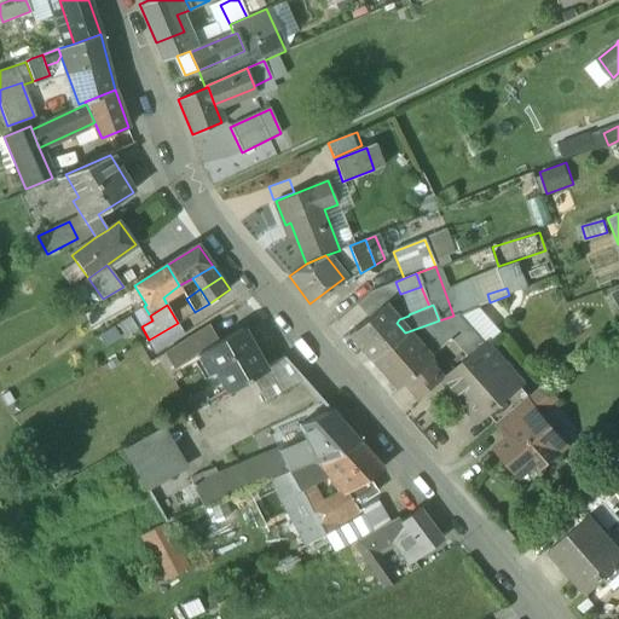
[(381,306),(348,334),(371,359),(405,333),(397,323),(381,306)]
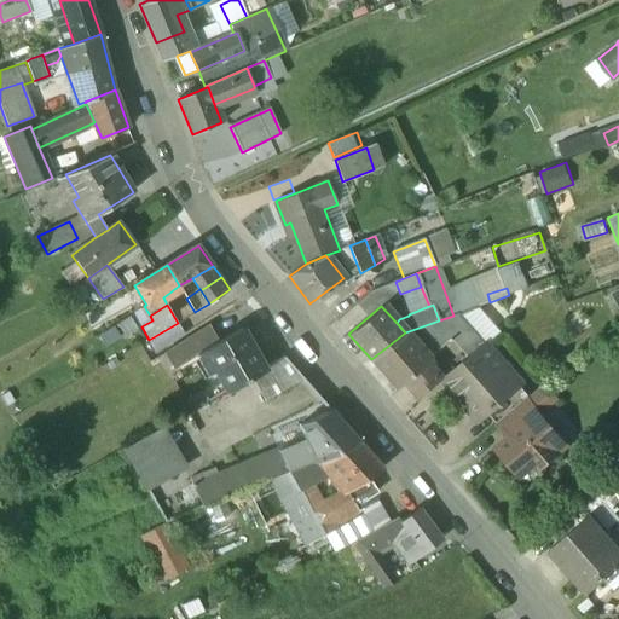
[(453,316),(439,320),(453,337),(472,358),(486,346),(458,313),(453,316)]
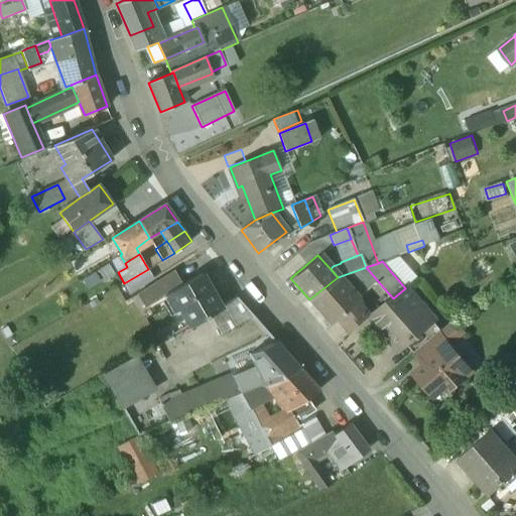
[(97,269),(101,279),(115,273),(111,263),(97,269)]
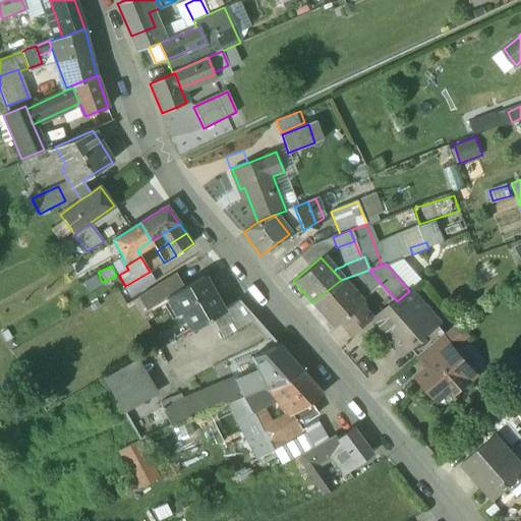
[(369,270),(341,280),(360,302),(382,284),(369,270)]
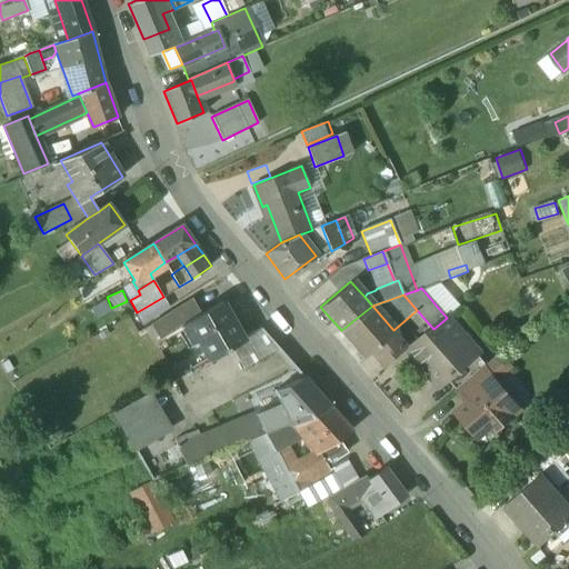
[(163,297),(137,312),(143,325),(170,308),(163,297)]
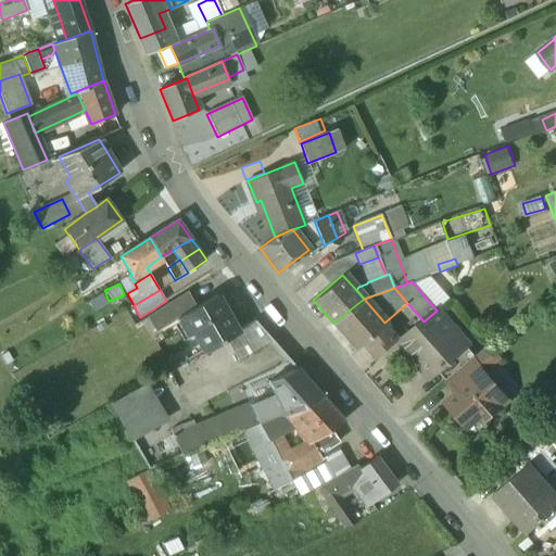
[(187,292),(160,310),(168,324),(184,315),(196,307),(187,292)]
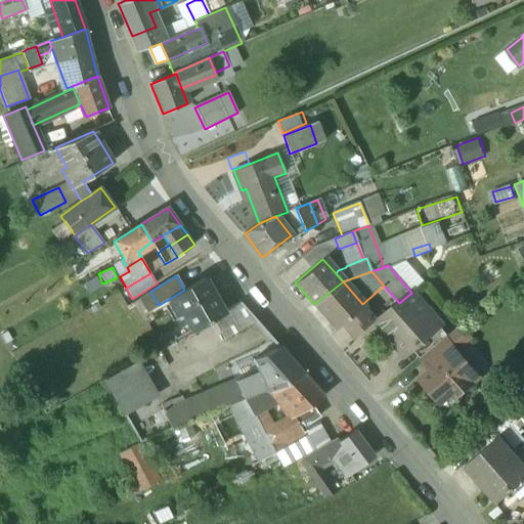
[(184,290),(173,297),(192,330),(224,311),(205,278),(184,290)]
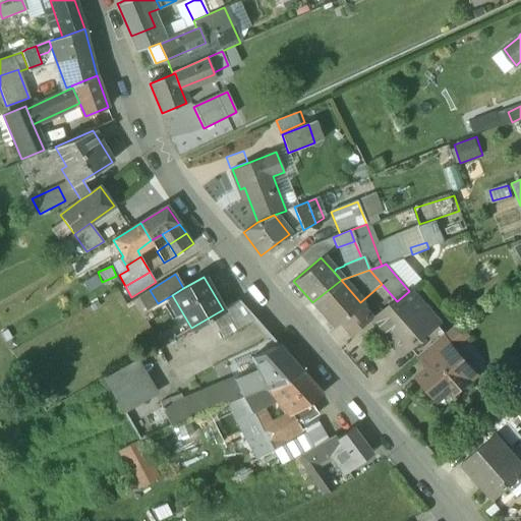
[(341,280),(312,302),(333,327),(340,321),(360,302),(341,280)]
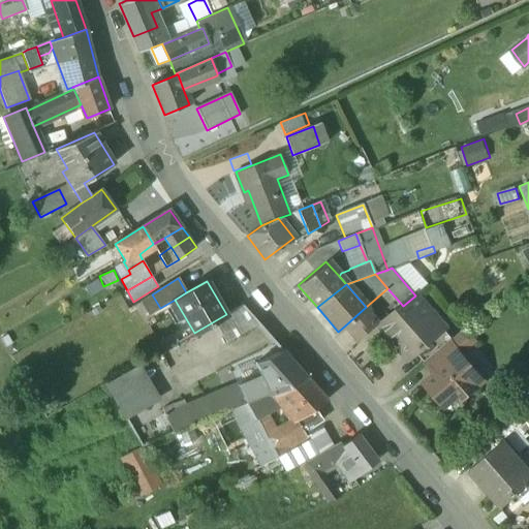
[(403,306),(381,324),(397,342),(431,312),(415,296),(403,306)]
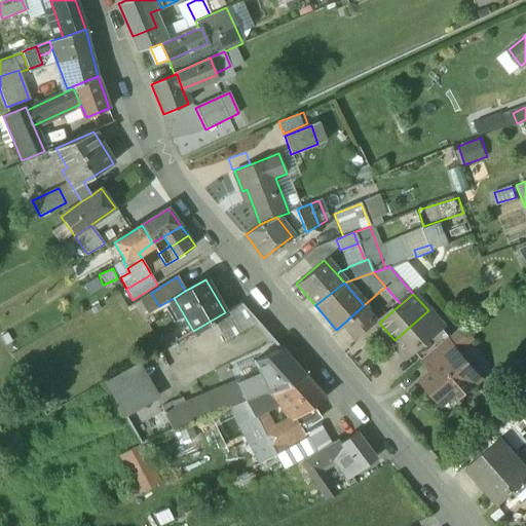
[(147,313),(152,323),(172,311),(166,302),(147,313)]
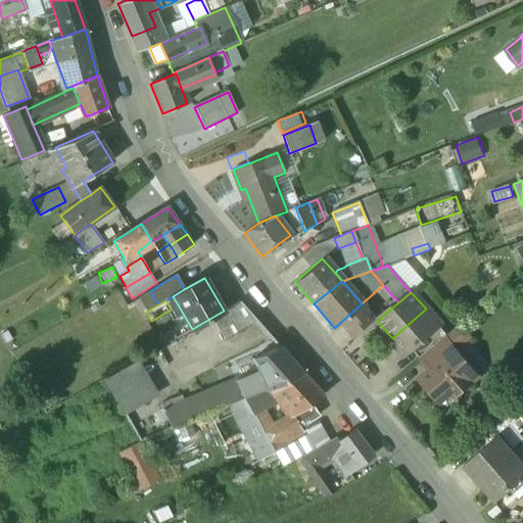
[(240,302),(211,319),(224,339),(256,320),(240,302)]
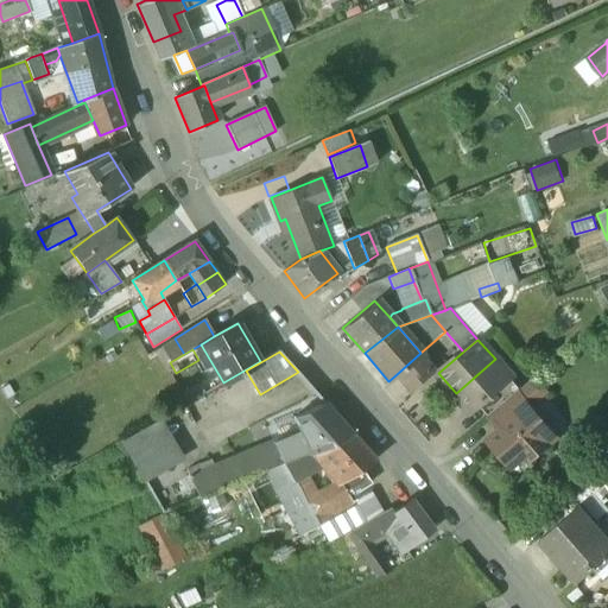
[(420,353),(397,374),(412,393),(437,371),(432,365),(431,366),(420,353)]
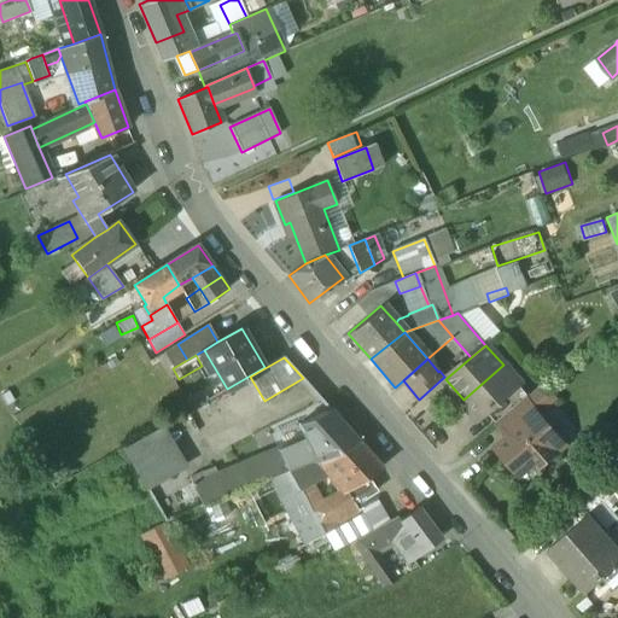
[(503,365),(464,400),(481,418),(487,412),(519,384),(503,365)]
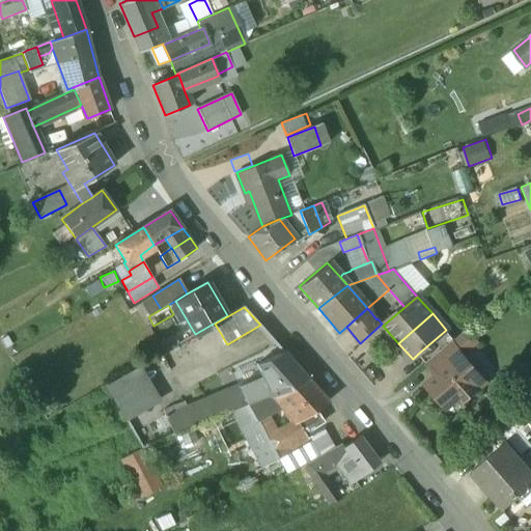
[(183,320),(175,327),(177,330),(159,344),(167,356),(194,335),(183,320)]
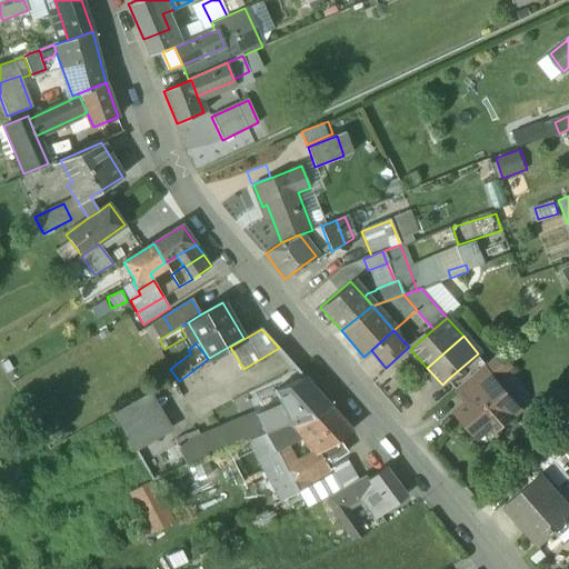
[(478,353),(448,379),(457,389),(483,367),(487,363),(478,353)]
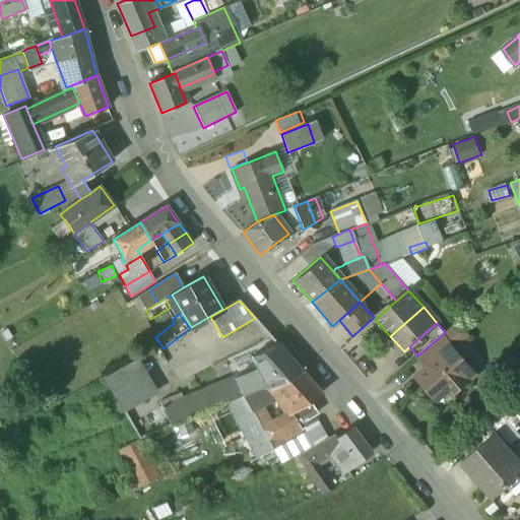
[(442,335),(417,355),(428,368),(453,347),(442,335)]
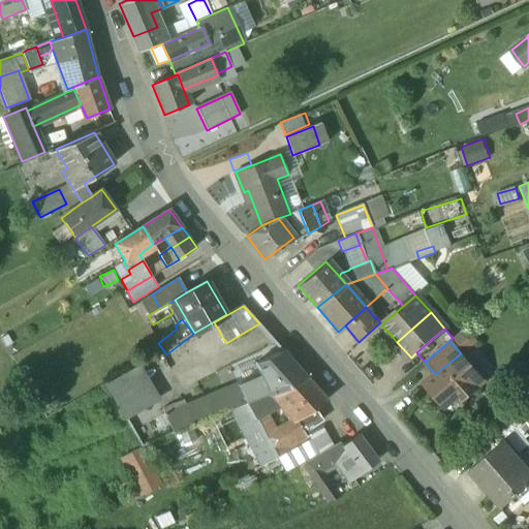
[(283,350),(256,364),(261,375),(270,394),(271,396),(277,393),(290,386),(308,378),(283,350)]
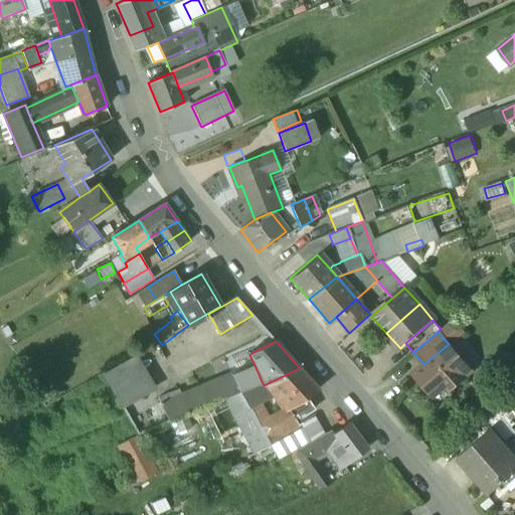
[(423,364),(414,373),(434,395),(444,386),(448,391),(466,375),(459,367),(464,362),(449,344),(423,364)]
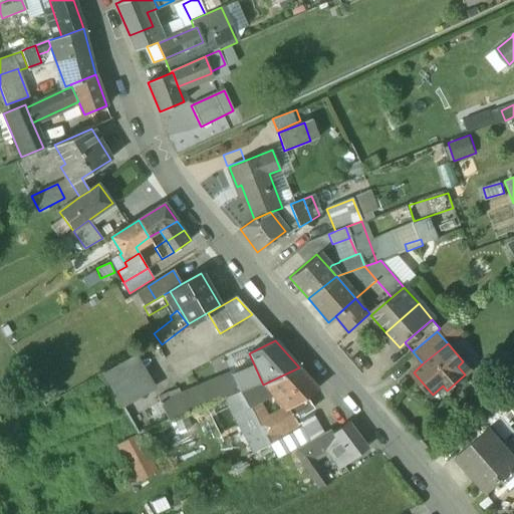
[(153,389),(133,355),(102,373),(121,407),(153,389)]
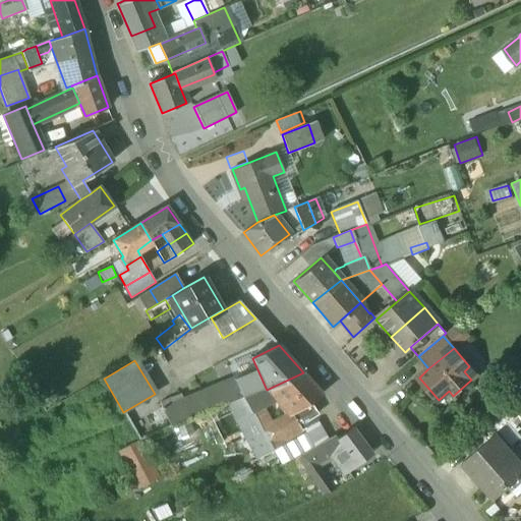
[(234,377),(256,370),(254,362),(232,368),(234,377)]
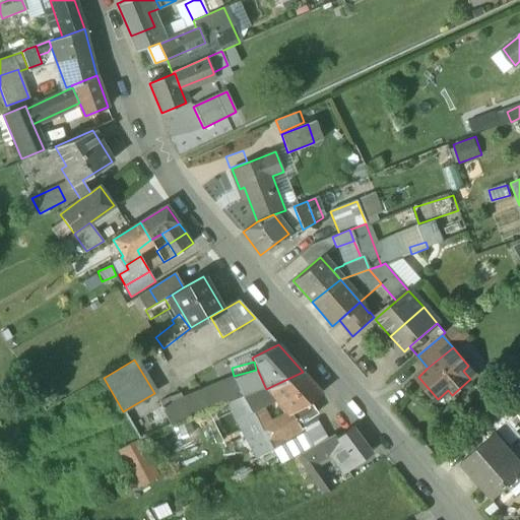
[(257,369),(182,401),(179,395),(171,398),(173,404),(163,408),(171,427),(242,396),(265,387),(257,369)]
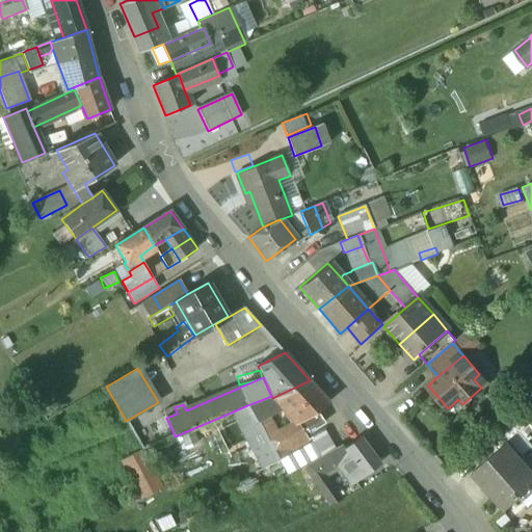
[(310,380),(292,389),(278,395),(286,405),(296,423),(297,423),(329,402),(310,380)]
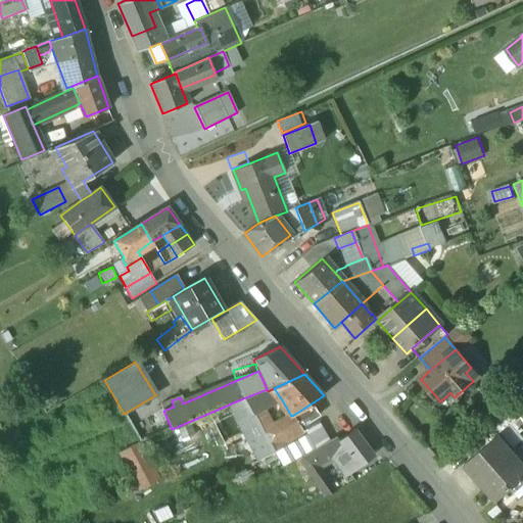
[(267,389),(243,398),(251,413),(255,411),(281,398),(274,388),(268,391),(267,389)]
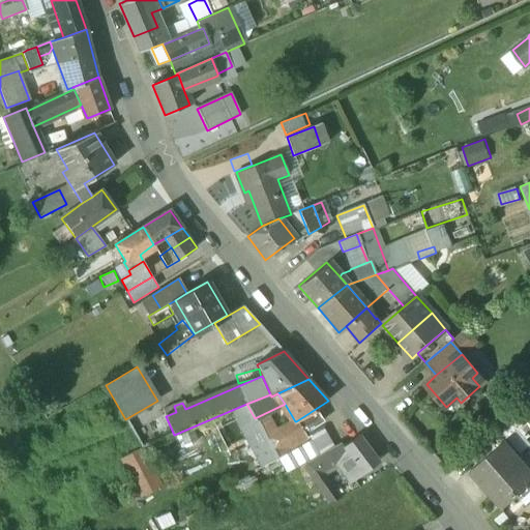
[(518,413),(500,429),(508,439),(527,422),(519,413),(518,413)]
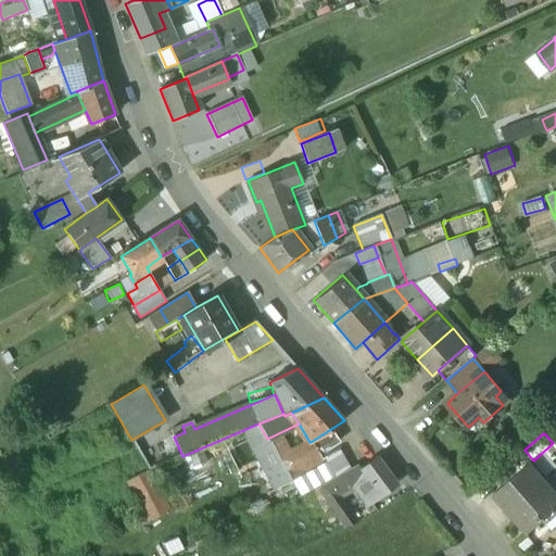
[(280,442),(275,441),(272,437),(267,439),(275,455),(285,451),(280,442)]
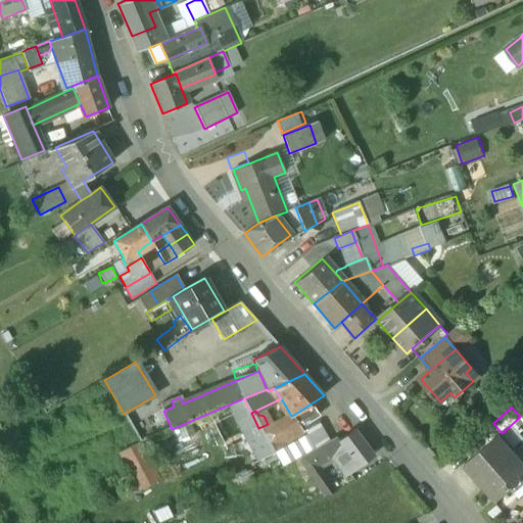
[(291,416),(271,428),(268,424),(258,428),(263,434),(271,446),(299,428),(292,416),(291,416)]
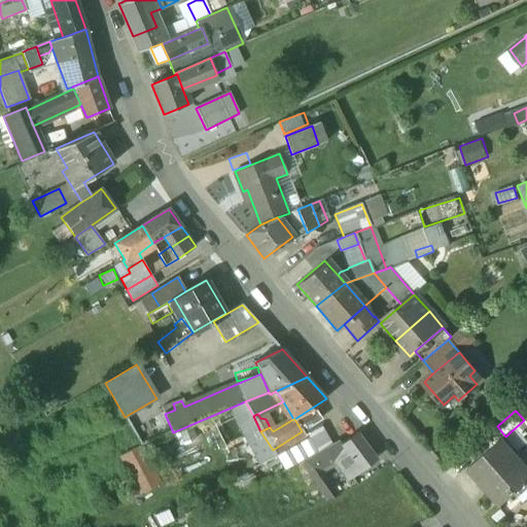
[(356,433),(342,445),(337,459),(351,478),(376,459),(356,433)]
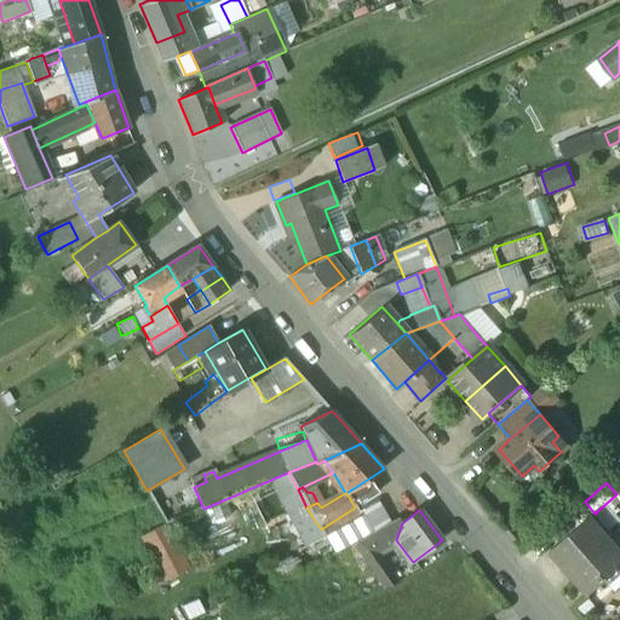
[(311,515),(296,524),(306,544),(323,534),(321,529),(311,515)]
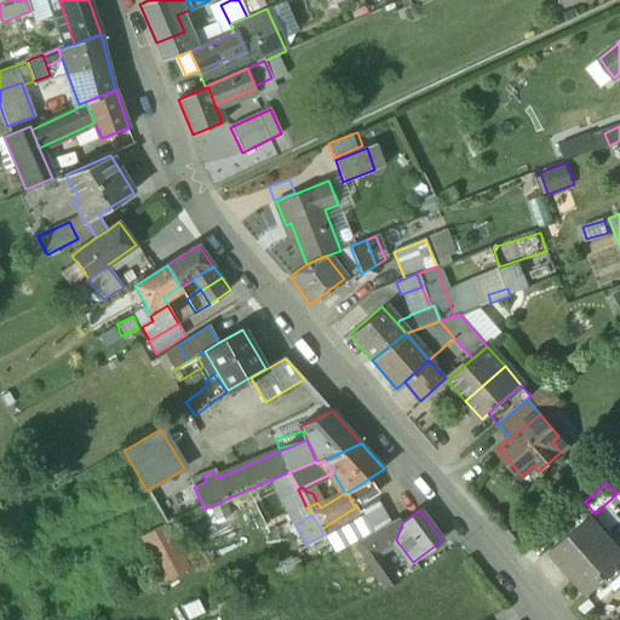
[(619,567),(619,551),(590,516),(551,550),(590,595),(619,567)]
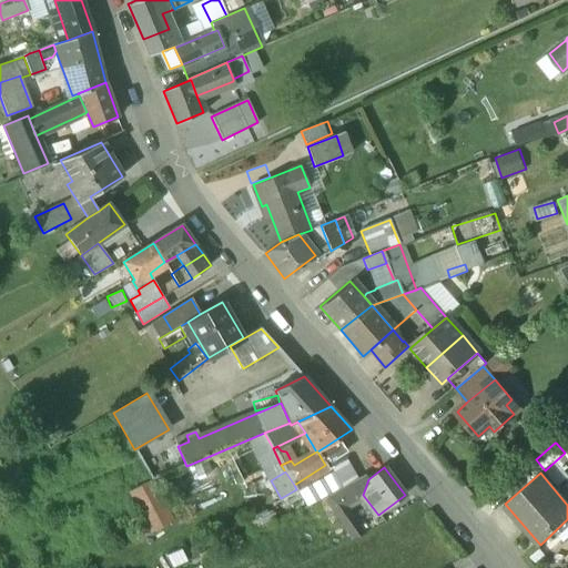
[(366,476),(324,498),(333,511),(345,505),(363,495),(368,479),(366,476)]
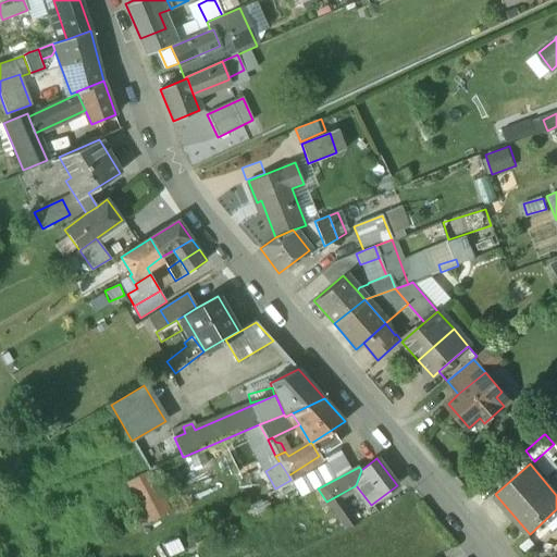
[(125,481),(146,522),(171,510),(150,469),(125,481)]
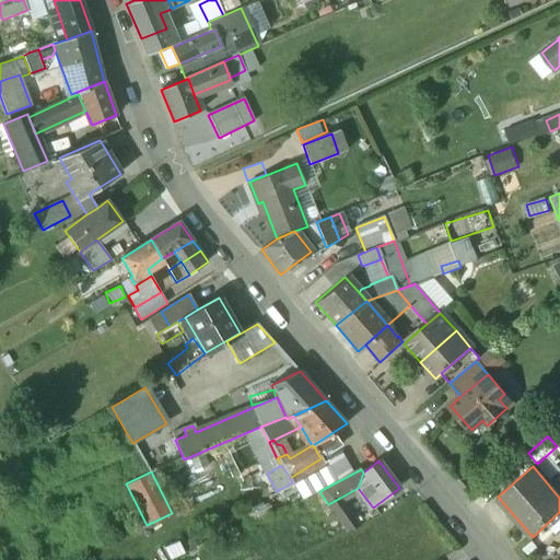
[(319,491),(313,496),(327,516),(333,512),(328,504),(319,491)]
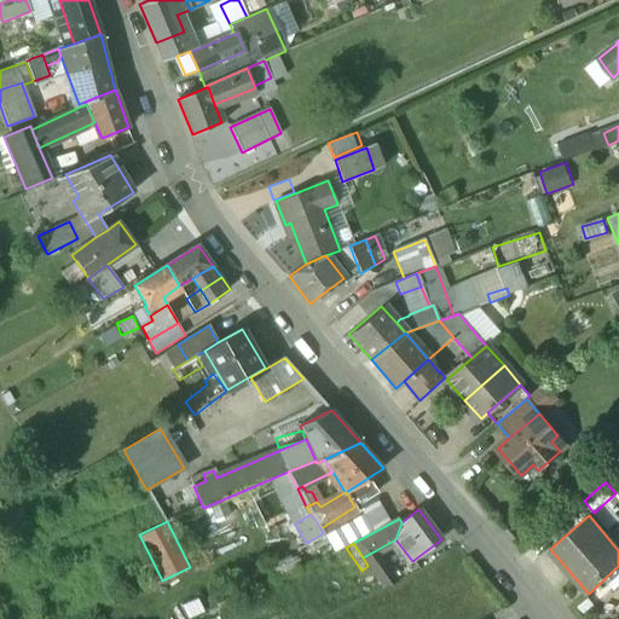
[(376,550),(363,557),(368,566),(383,588),(397,582),(376,550)]
